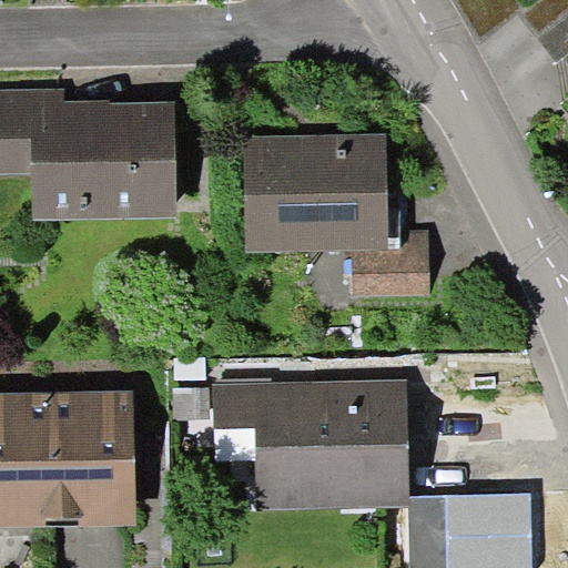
[(524,12),(515,0),(453,0),(482,41),(519,16),(524,12)]
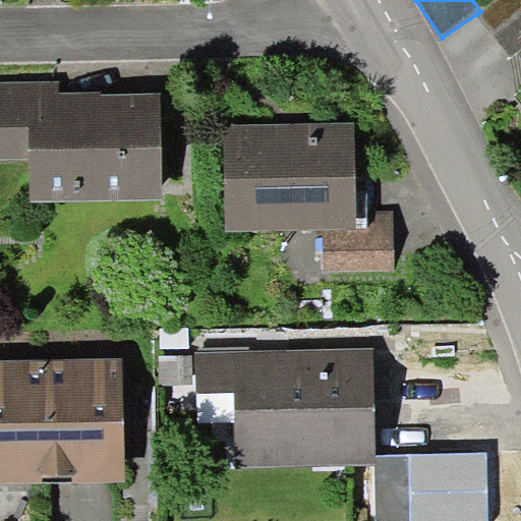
[(520,0),(495,0),(480,11),(476,14),(494,36),(520,13),(520,0)]
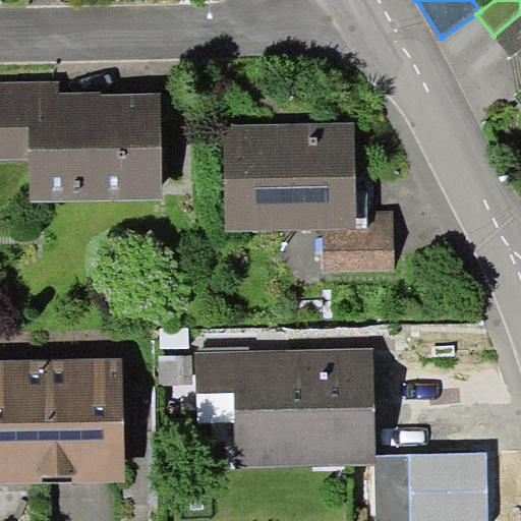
[(520,13),(494,36),(510,57),(517,51),(520,47),(520,42),(518,38),(520,35),(520,13)]
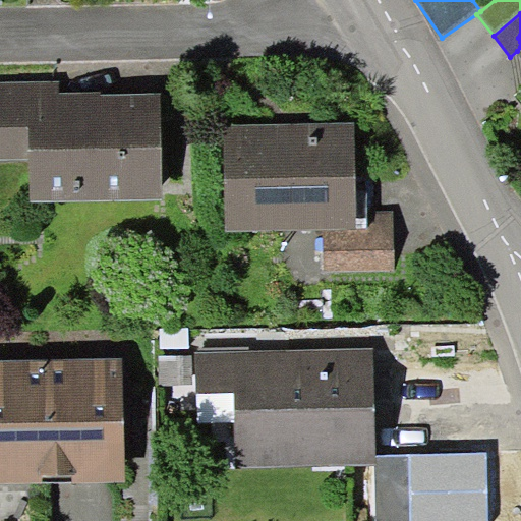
[(60,81),(0,82),(0,159),(30,159),(31,200),(164,197),(162,92),(60,94),(60,81)]
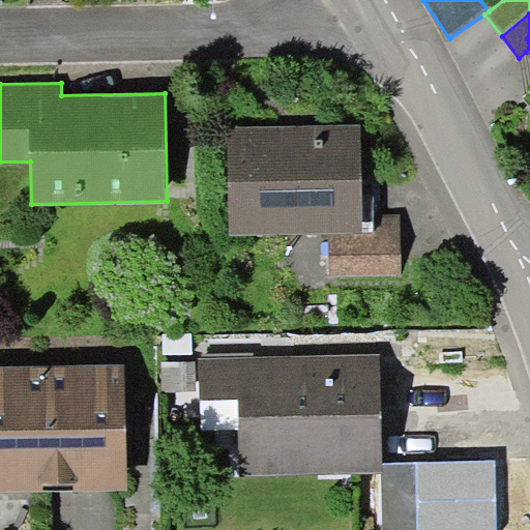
[(361,123),(228,126),(230,235),(329,233),(363,232),(362,213),(361,123)]
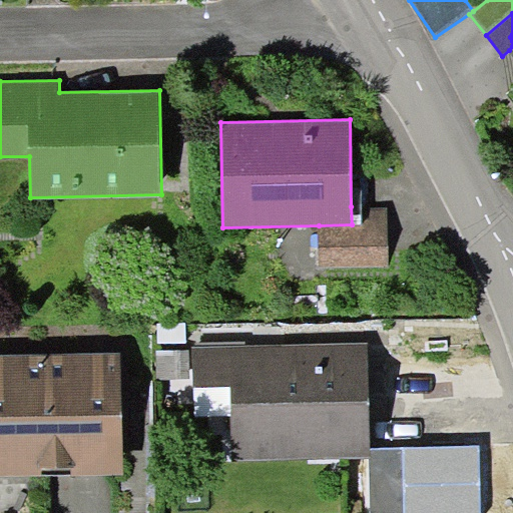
[(387,206),(351,206),(352,224),(319,225),(318,269),(389,267),(387,206)]
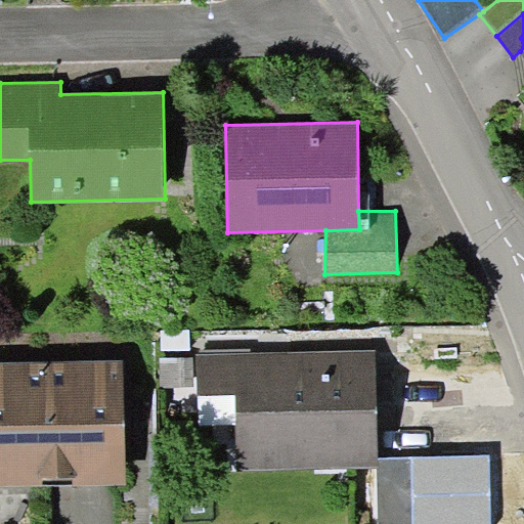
[(376,350),(197,353),(197,394),(235,393),(236,469),(378,467),(378,457),(376,350)]
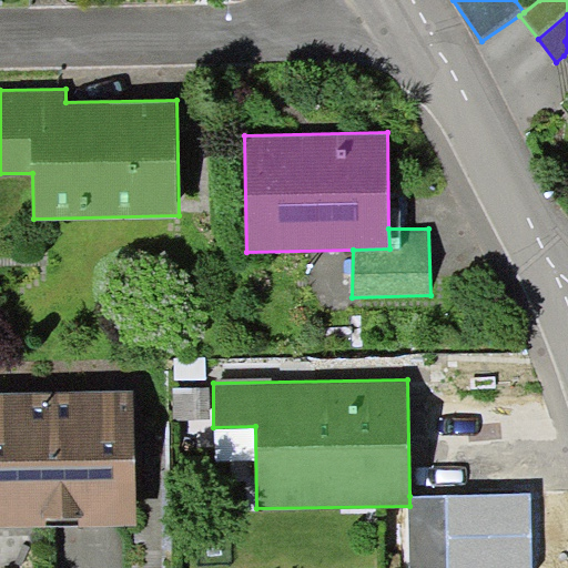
[(132,391),(0,393),(0,525),(135,523),(132,391)]
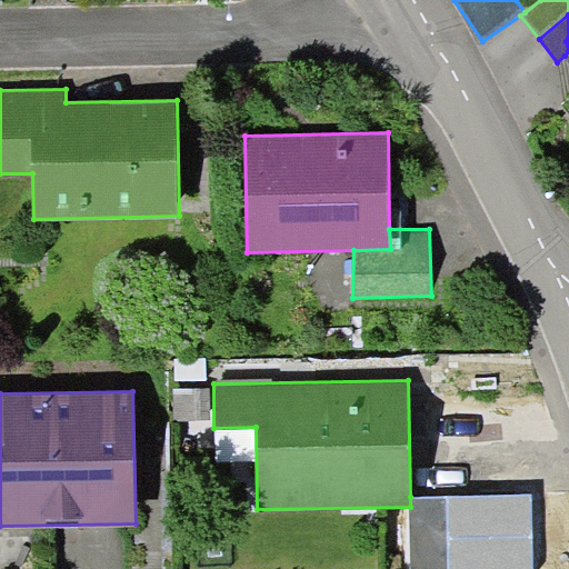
[(532,568),(532,496),(410,497),(410,507),(410,568),(532,568)]
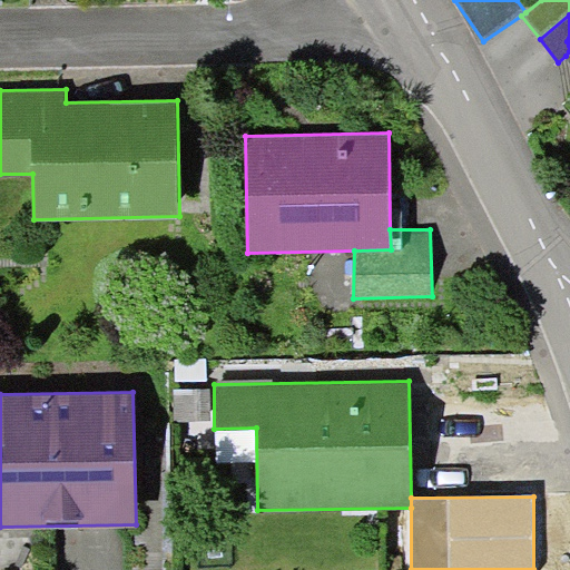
All buildings are outlined.
